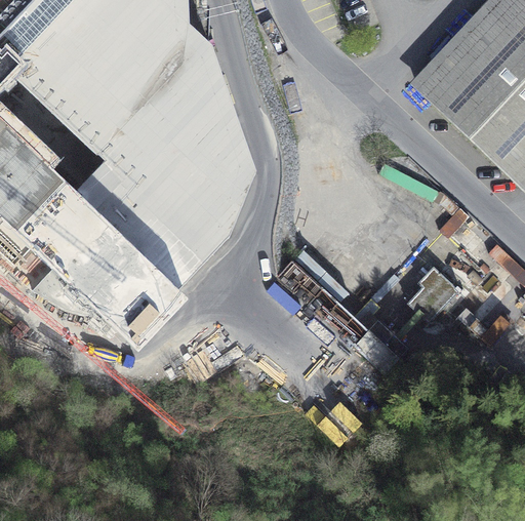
[(0,127),(65,189),(184,64),(189,25),(188,0),(30,0),(0,31),(0,127)]
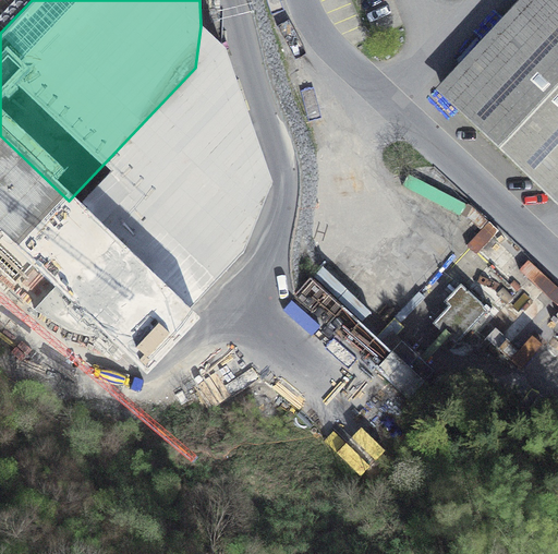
[(0,0),(0,33),(32,0),(0,0)]
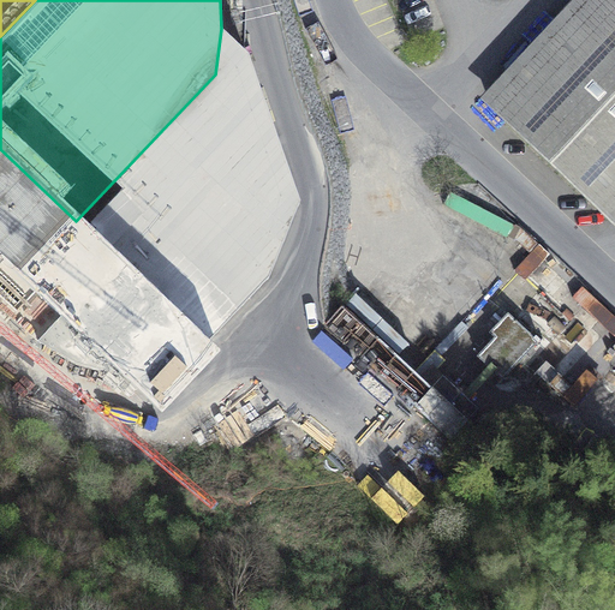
[(0,0),(0,246),(6,252),(1,258),(36,292),(63,316),(137,386),(162,411),(221,350),(209,339),(269,274),(300,199),(249,53),(221,29),(215,75),(76,221),(0,149),(0,0)]
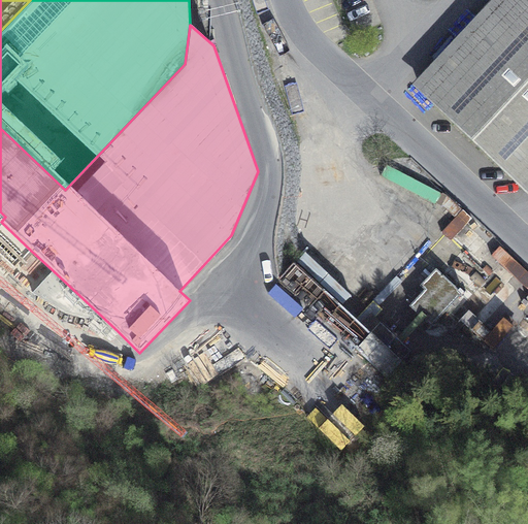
[(424,93),(512,0),(491,0),(414,83),(424,93)]
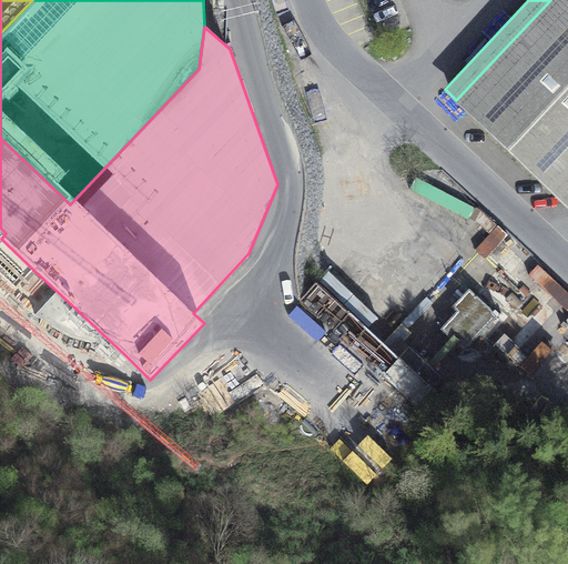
[(550,0),(456,100),(561,198),(567,190),(567,0),(550,0)]
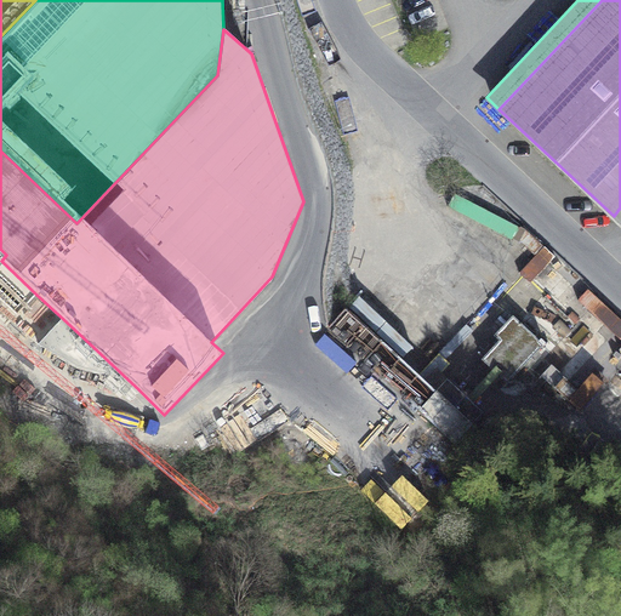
[(477,241),(459,262),(482,283),(501,262),(477,241)]
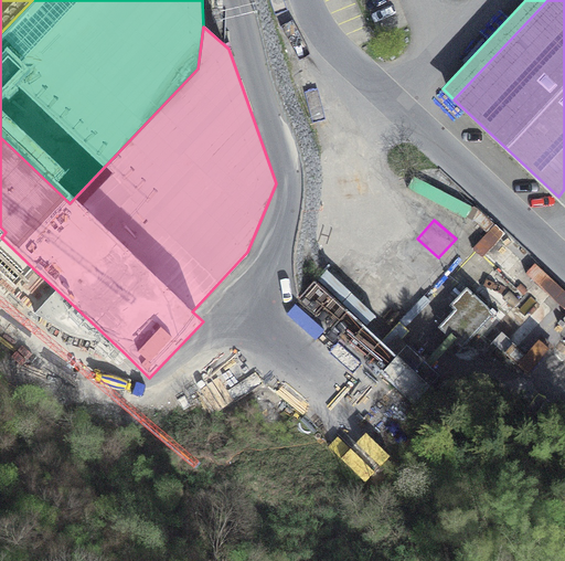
[(330,263),(316,279),(315,278),(298,296),(396,388),(412,401),(428,383),(350,311),(365,295),(330,263)]
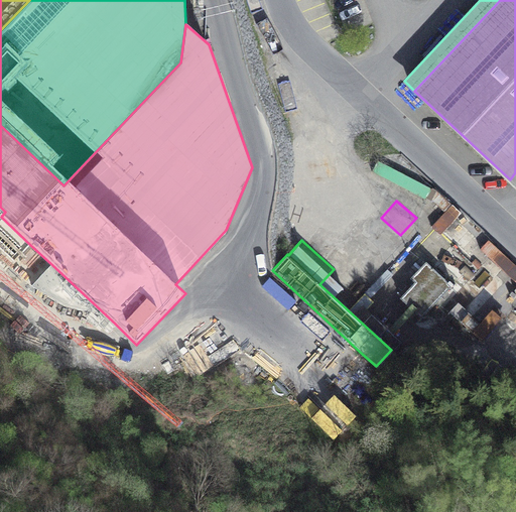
[(411,277),(416,281),(431,265),(426,261),(411,277)]
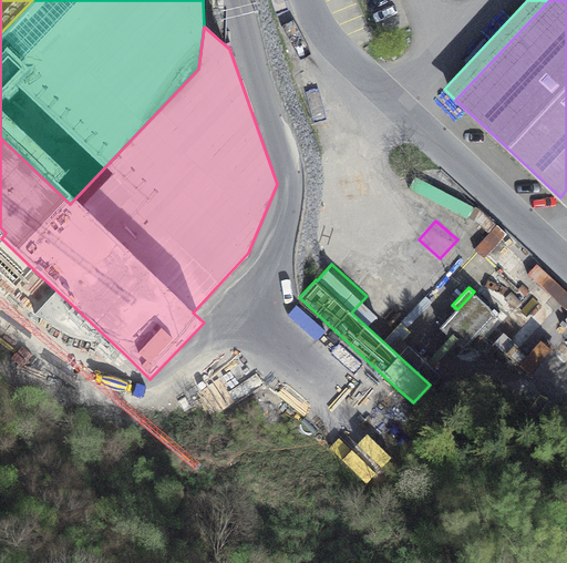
[(457,309),(441,326),(463,347),(497,310),(494,307),(492,308),(474,292),(457,309)]
